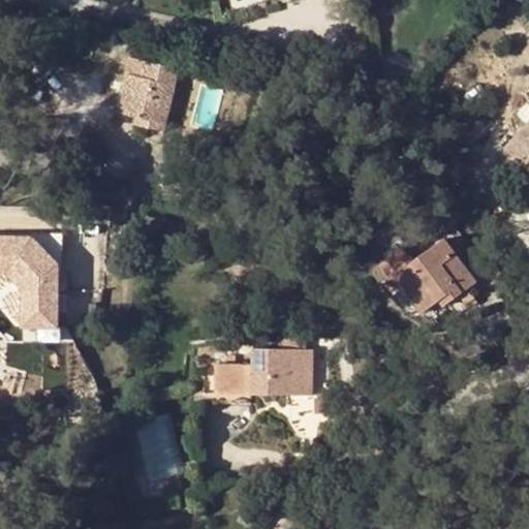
[(142,79),(129,75),(120,115),(133,118),(165,124),(178,69),(145,62),(142,79)]
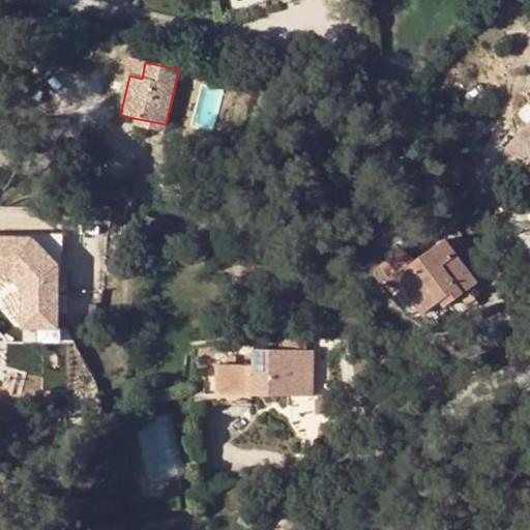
[(216,128),(222,89),(202,87),(197,126),(216,128)]
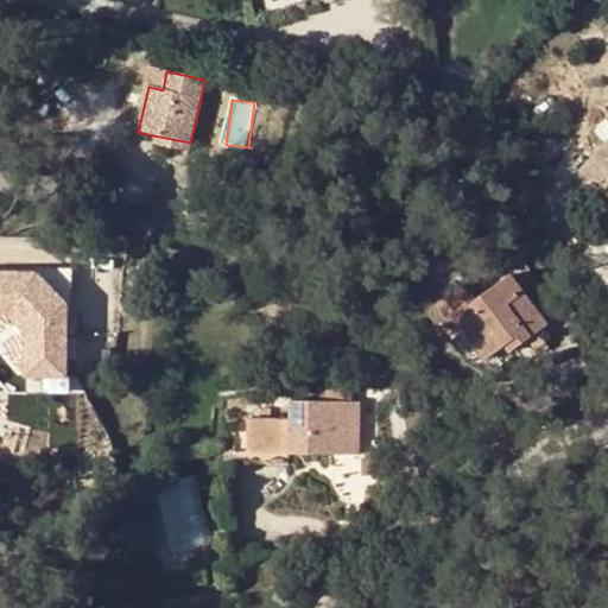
[(188,153),(190,143),(153,135),(152,145),(188,153)]
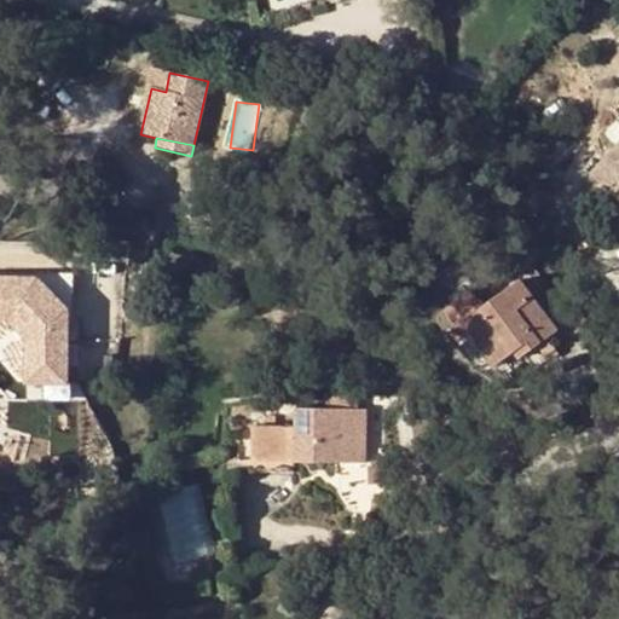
[(618,149),(594,175),(618,200),(618,149)]
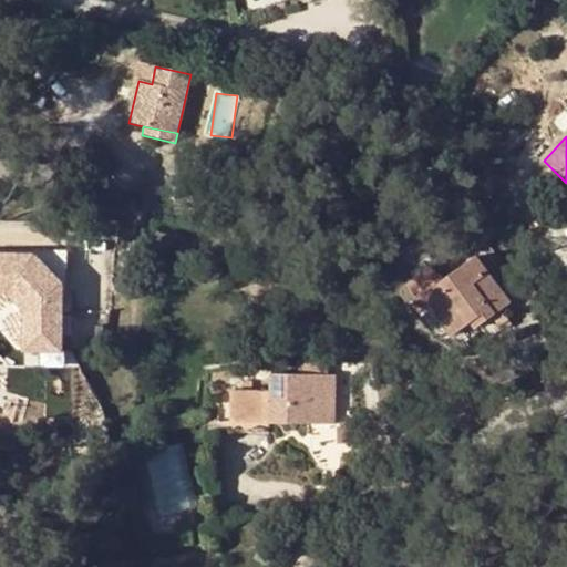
[(34,255),(0,254),(0,290),(9,290),(29,308),(28,349),(62,349),(62,282),(34,255)]
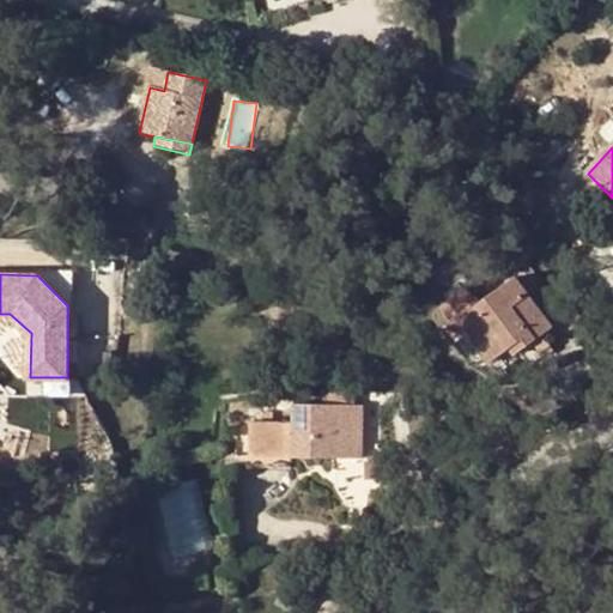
[(465,290),(439,309),(453,326),(445,332),(453,343),(466,333),(489,365),(509,351),(515,345),(521,352),(532,345),(544,335),(551,329),(513,278),(477,305),(465,290)]
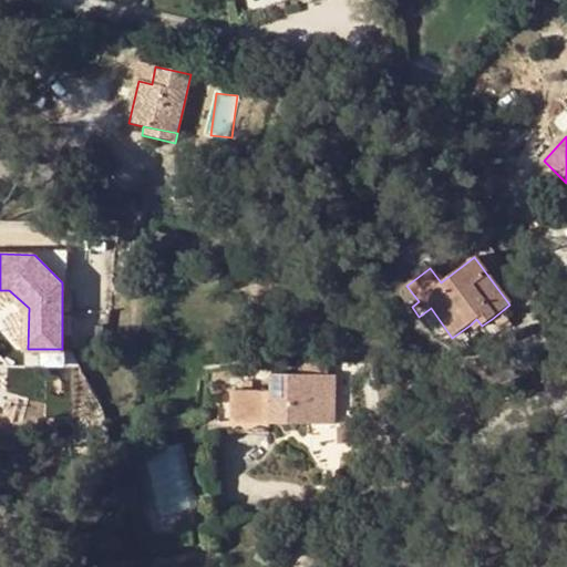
[(503,310),(492,319),(501,331),(512,322),(503,310)]
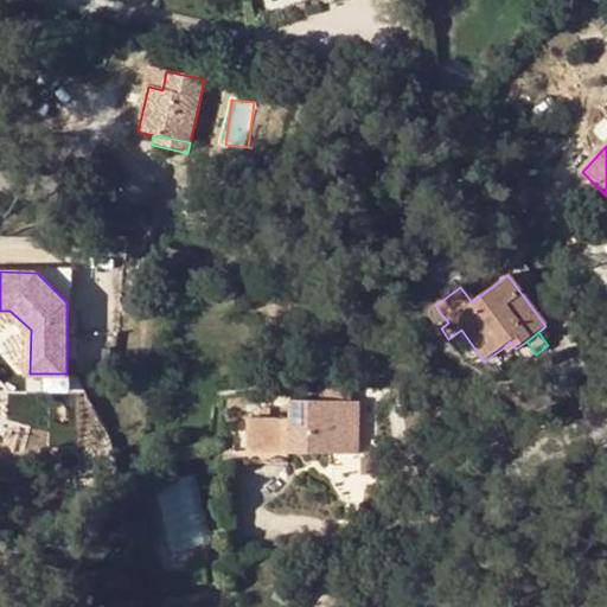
[(510,342),(504,347),(509,355),(516,349),(510,342)]
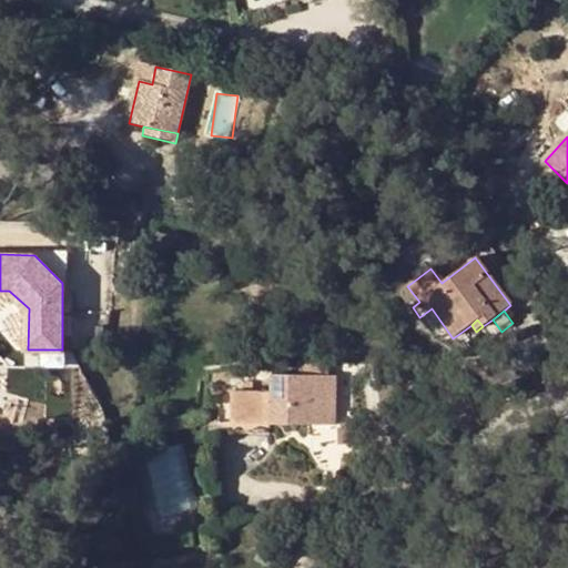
[(301,376),(328,376),(328,363),(301,362),(301,376)]
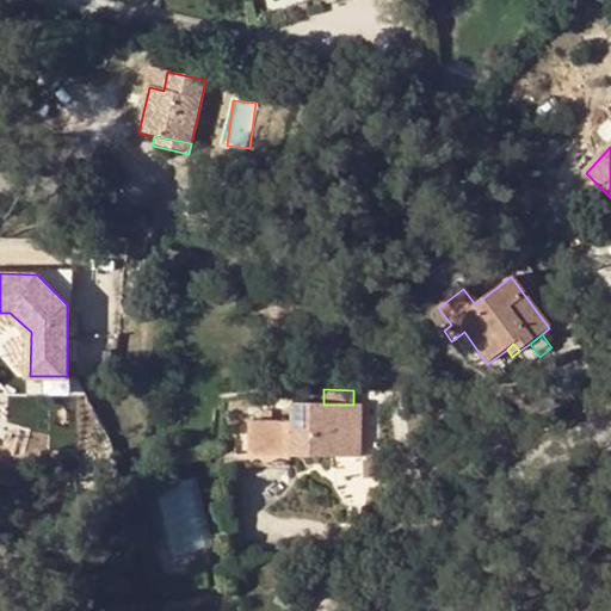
[(362,406),(353,405),(323,405),(290,405),(290,423),(290,456),(360,457),(362,406)]
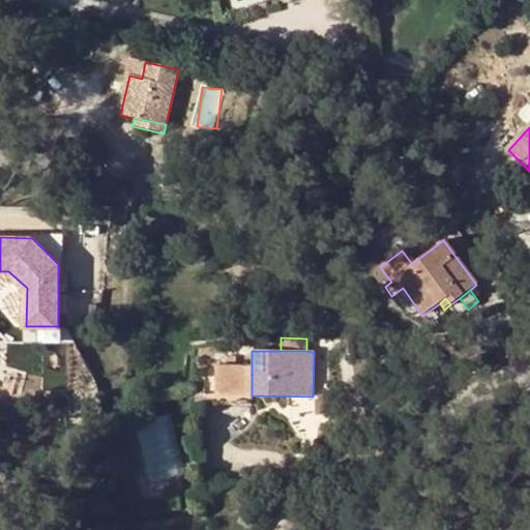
[(216,365),(215,394),(252,395),(252,366),(216,365)]
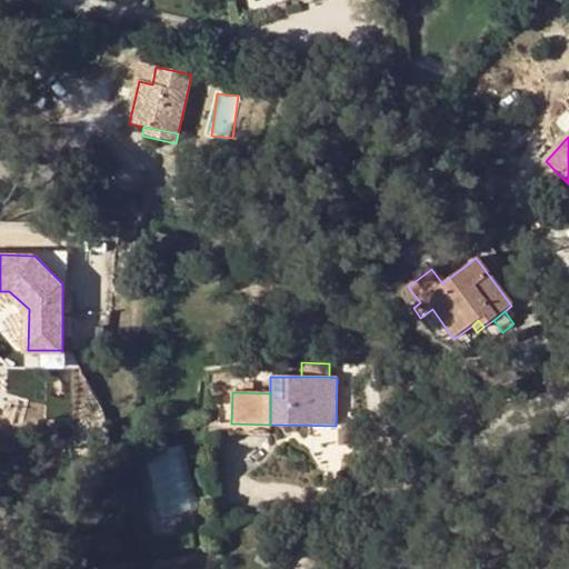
[(270,425),(231,423),(219,423),(219,435),(270,436),(270,425)]
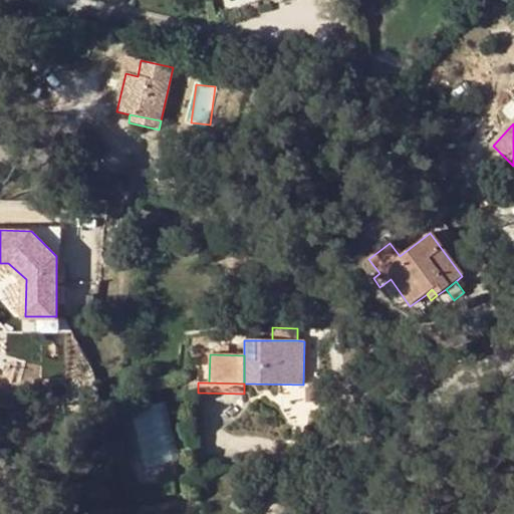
[(146,466),(178,462),(170,402),(138,406),(146,466)]
